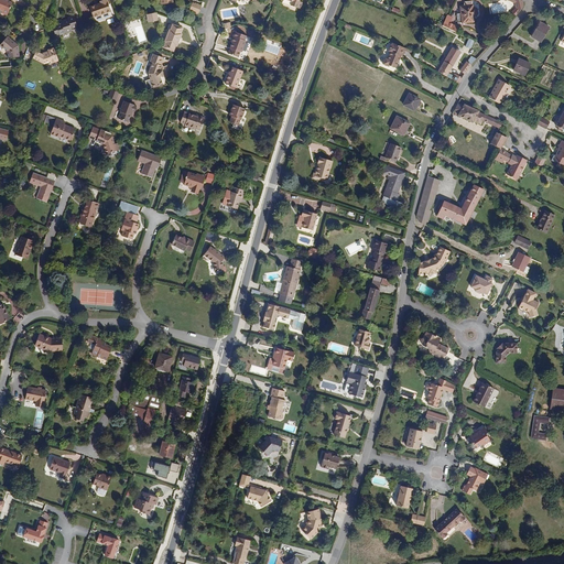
[(6,0),(0,0),(0,13),(1,14),(2,12),(8,14),(12,2),(6,0)]
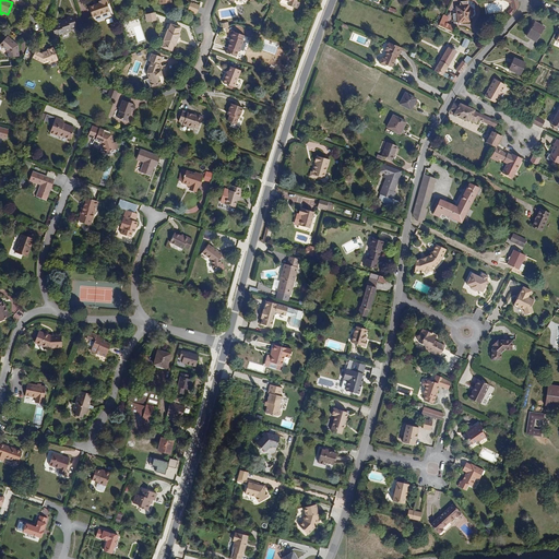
[(109,11),(107,3),(108,3),(106,0),(100,0),(99,1),(99,3),(88,7),(93,16),(109,11)]
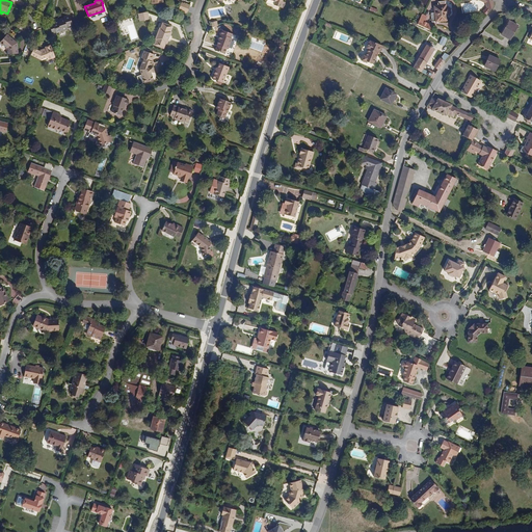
[(283,0),(271,0),(274,1),(273,5),(283,8),(286,2),(283,1),(283,0)]
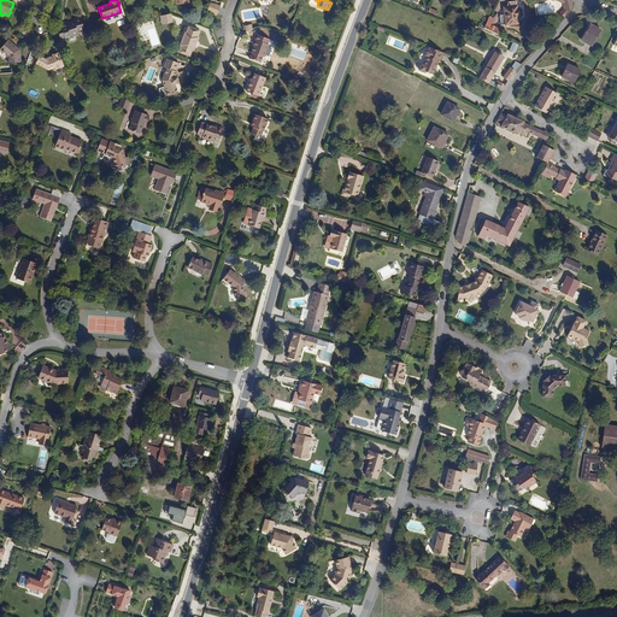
[(573,7),(571,0),(559,0),(563,1),(564,9),(560,15),(563,17),(573,7)]
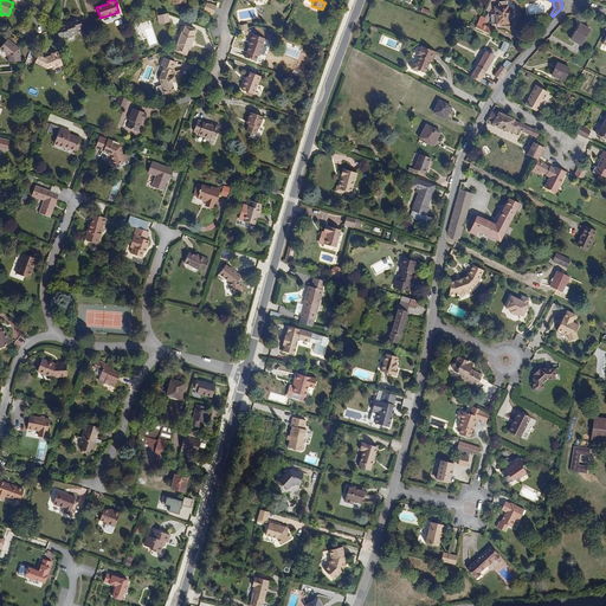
[(213,13),(217,6),(207,2),(204,10),(213,13)]
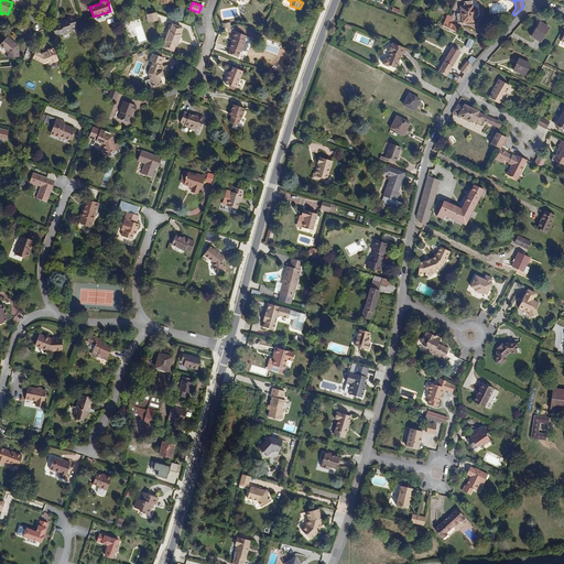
[(475,15),(477,13),(476,9),(475,8),(473,8),(473,4),(461,6),(461,13),(456,14),(457,23),(462,22),(462,23),(474,22),(474,17),(475,15)]
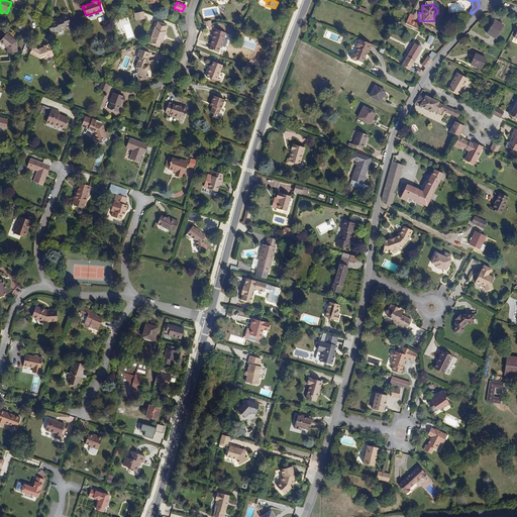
[(144,18),(142,11),(135,13),(136,20),(144,18)]
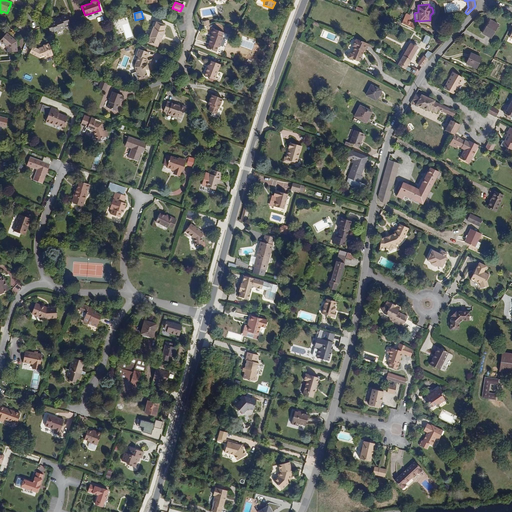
[(70,25),(66,14),(61,16),(61,17),(55,20),(55,21),(48,24),(50,32),(54,31),(54,32),(66,28),(65,27),(70,25)]
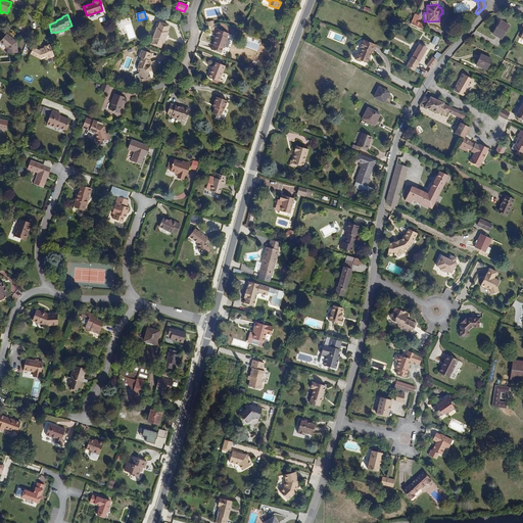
[(418,22),(420,17),(415,14),(410,24),(422,30),(424,26),(418,22)]
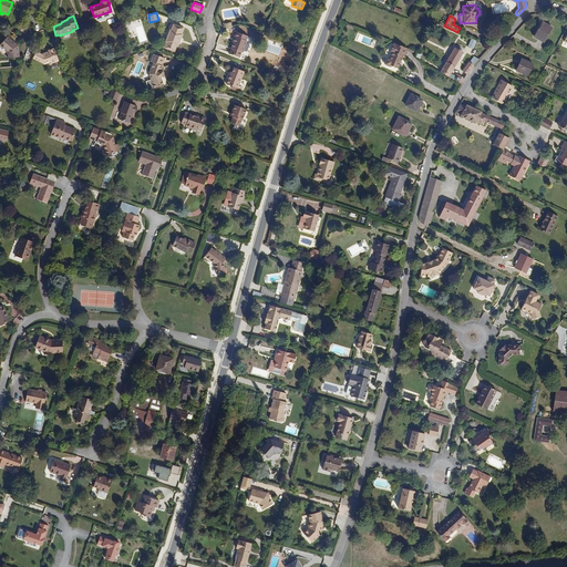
[(544,42),(552,28),(543,22),(535,37),(544,42)]
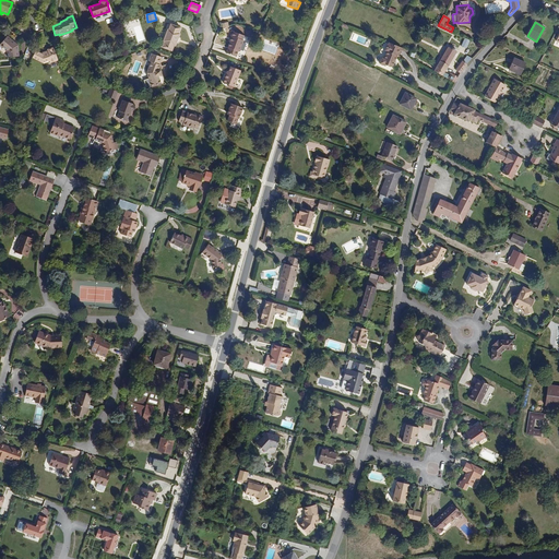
[(175,46),(180,34),(178,33),(180,27),(170,24),(169,30),(168,28),(163,42),(165,42),(163,47),(171,50),(174,45),(175,46)]
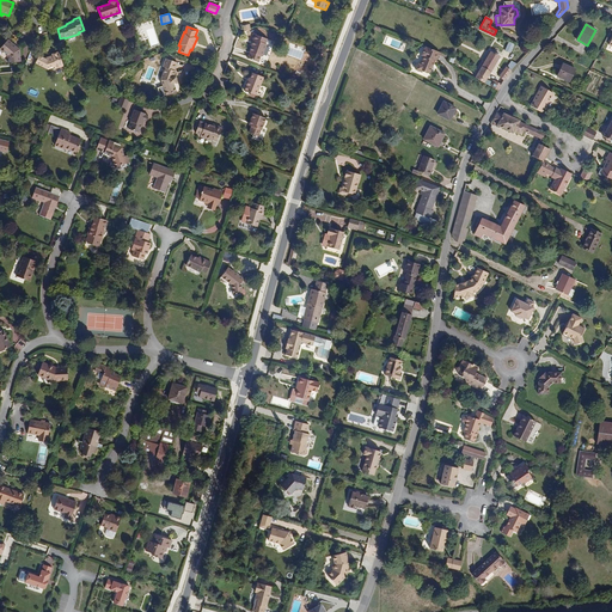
[(263,56),(267,46),(265,44),(268,40),(255,35),(252,40),(255,41),(252,47),(248,59),(258,62),(261,56),(263,56)]
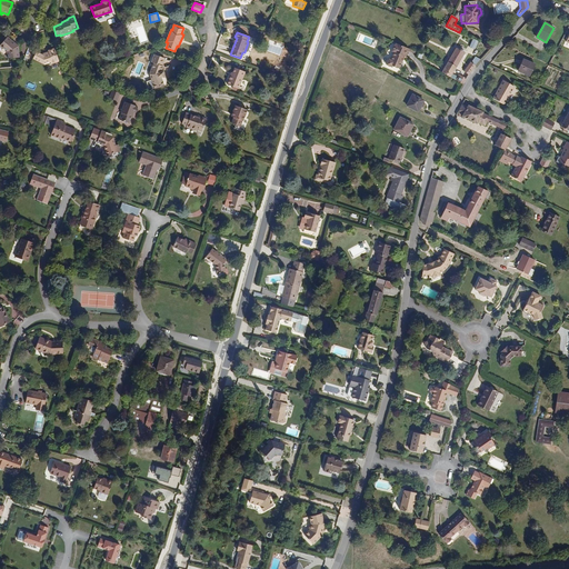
[(18,58),(18,47),(7,37),(2,42),(5,45),(2,48),(7,52),(8,58),(18,58)]
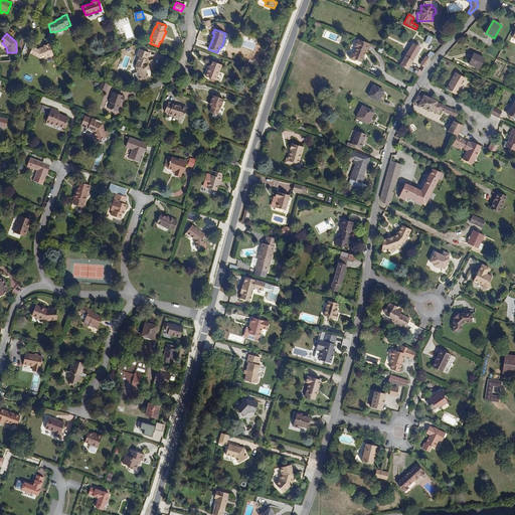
[(436,46),(439,39),(428,35),(425,41),(436,46)]
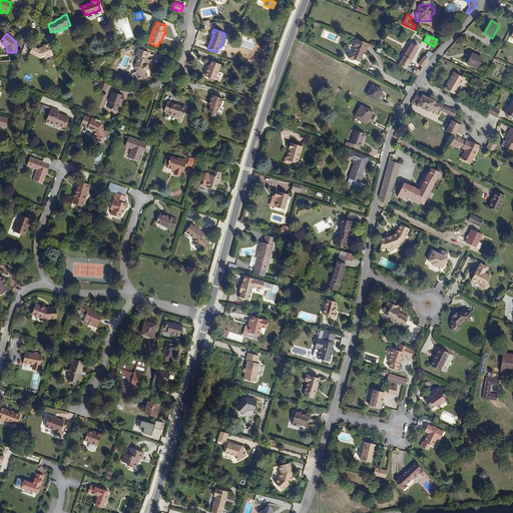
[(366,51),(369,44),(358,39),(357,40),(356,40),(353,46),(356,47),(353,54),(351,53),(349,58),(354,60),(354,59),(361,61),(363,55),(363,54),(363,53),(364,53),(365,50),(366,51)]
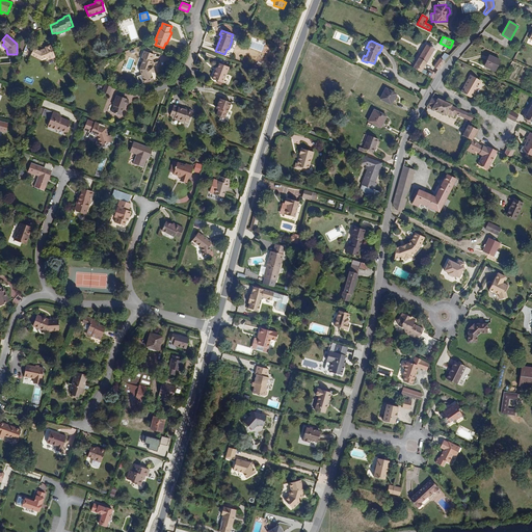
[(55,57),(51,45),(45,48),(46,51),(41,52),(37,50),(34,49),(31,55),(41,59),(47,57),(48,59),(55,57)]
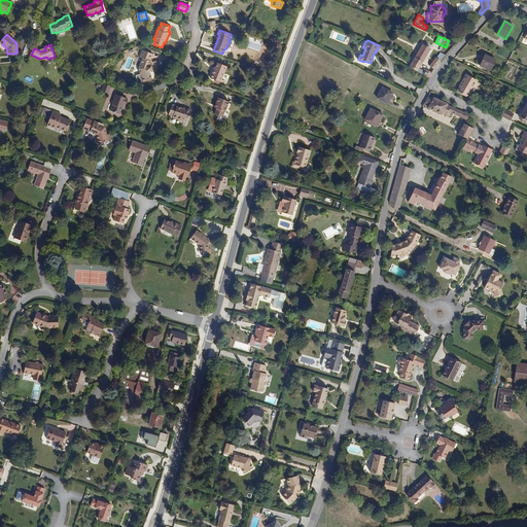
[(419,68),(430,49),(422,44),(409,67),(428,78),(431,73),(424,69),(423,71),(419,68)]
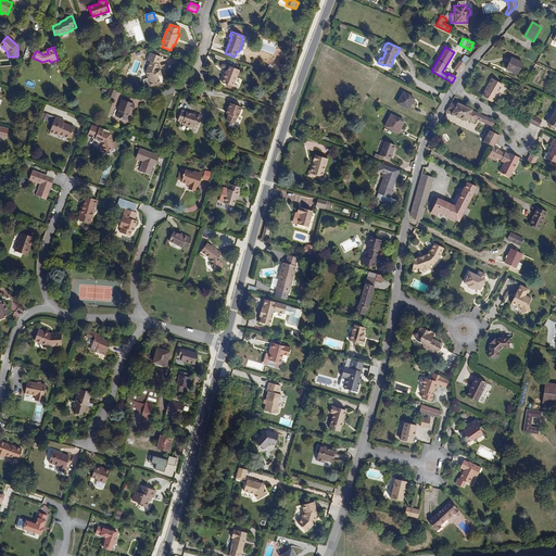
[(160,75),(160,70),(158,70),(159,64),(158,64),(161,57),(152,53),(149,61),(151,62),(148,73),(152,87),(160,84),(156,75),(160,75)]
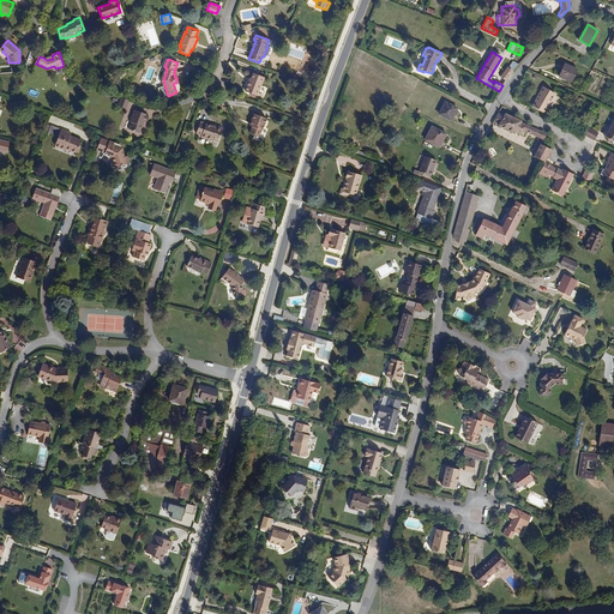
[(571,82),(577,70),(566,64),(560,77),(571,82)]
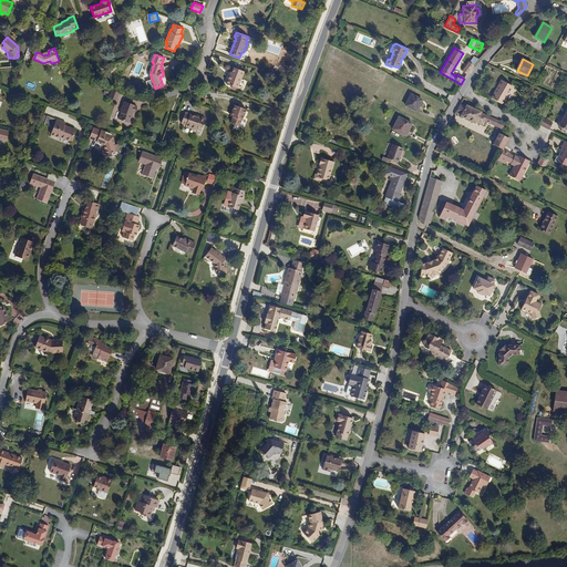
[(466,75),(473,65),(470,62),(468,62),(462,71),(466,75)]
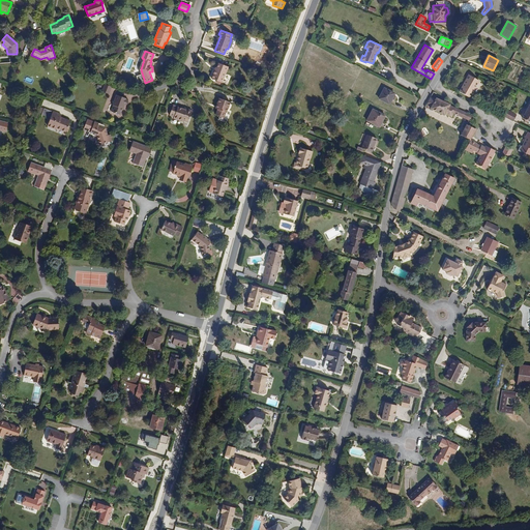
[(222,83),(228,66),(219,63),(217,67),(216,70),(215,69),(211,79),(222,83)]
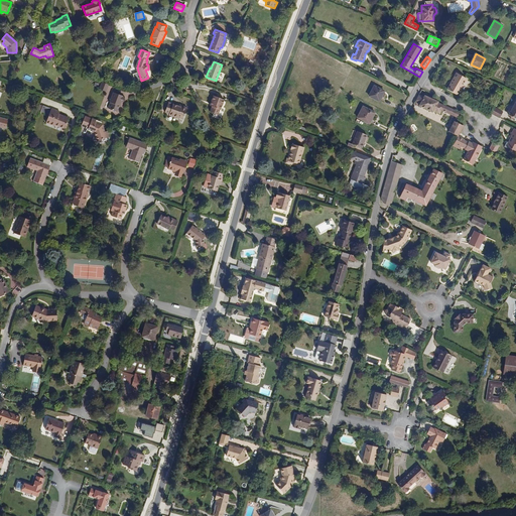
[(457,95),(467,79),(457,73),(447,90),(457,95)]
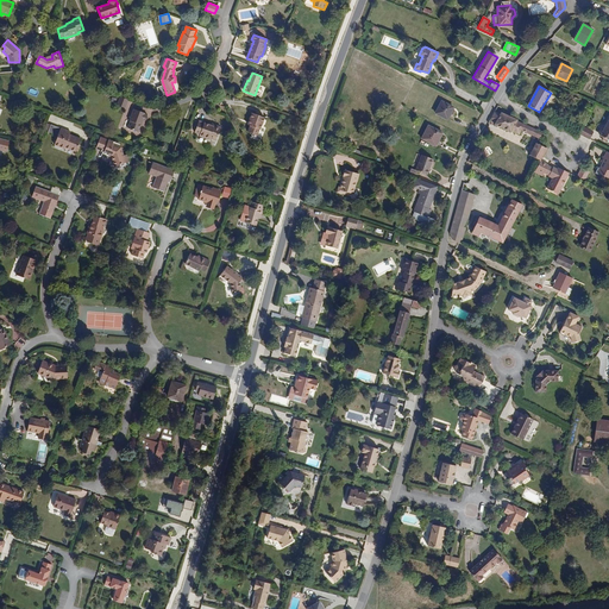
[(126,107),(129,100),(120,96),(118,105),(126,107)]
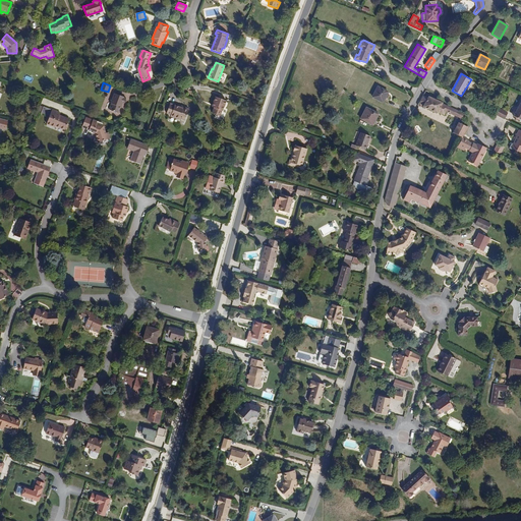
[(383,102),(388,93),(378,88),(372,97),(383,102)]
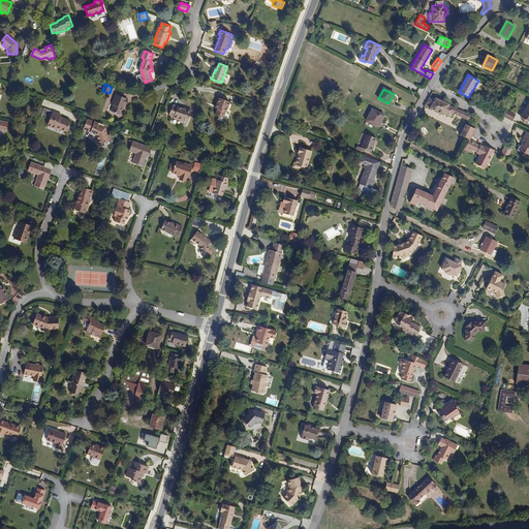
[(120,114),(123,104),(126,105),(129,99),(116,94),(112,103),(114,104),(111,111),(120,114)]
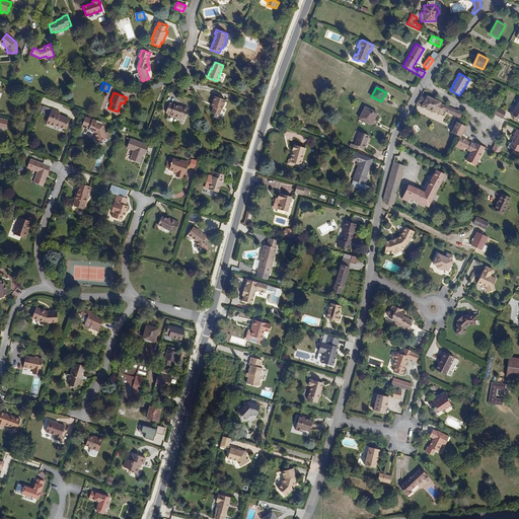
[(460,137),(465,127),(457,123),(462,114),(441,103),(441,102),(427,95),(427,96),(422,94),(418,100),(423,103),(421,106),(436,113),(436,112),(442,115),(444,110),(458,118),(451,133),(460,138),(460,137)]
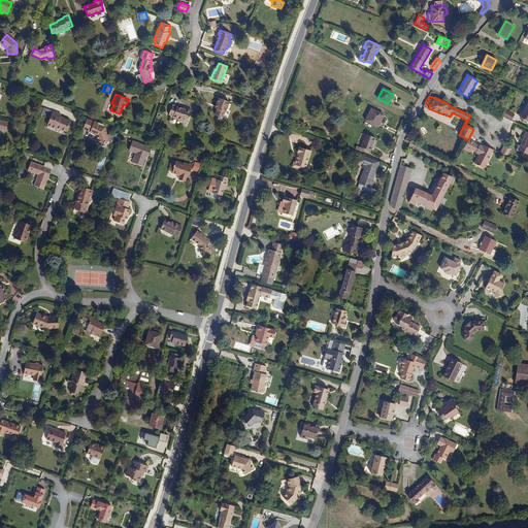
[(226,112),(229,102),(218,98),(216,104),(218,105),(217,108),(218,109),(216,114),(223,117),(225,111),(226,112)]
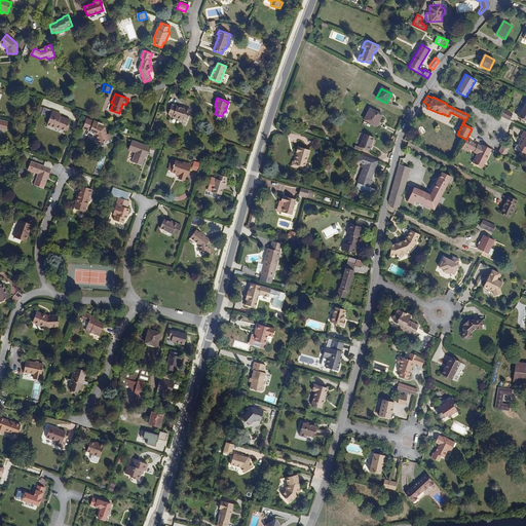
[(187,121),(191,110),(185,108),(185,109),(172,105),(167,114),(181,119),(187,121)]
